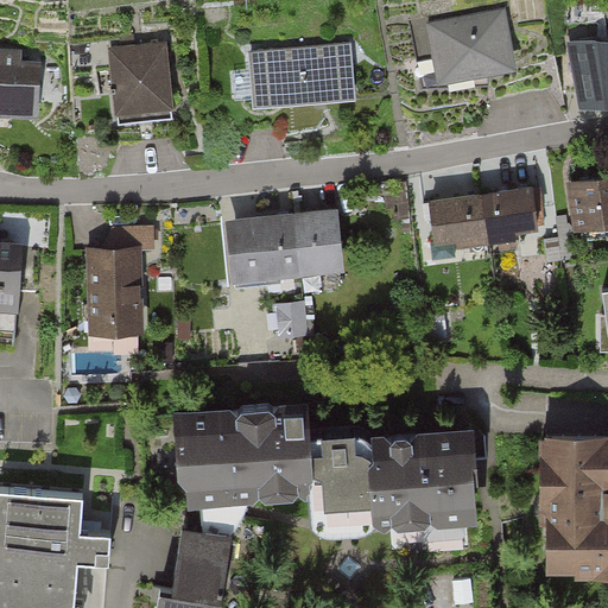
[(425,20),(436,81),(517,67),(506,6),(425,20)]
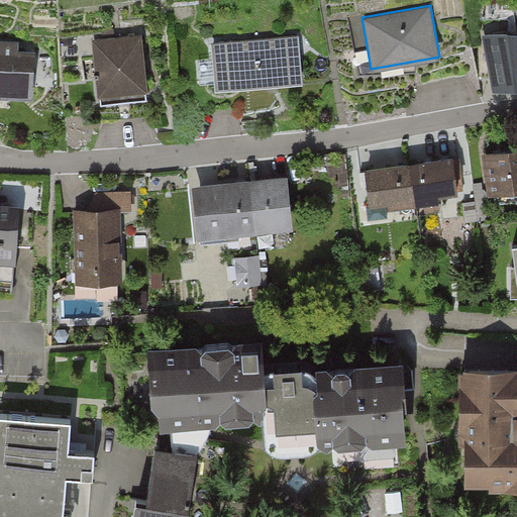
[(516,28),(510,28),(482,34),(492,87),(516,83),(516,82),(516,28)]
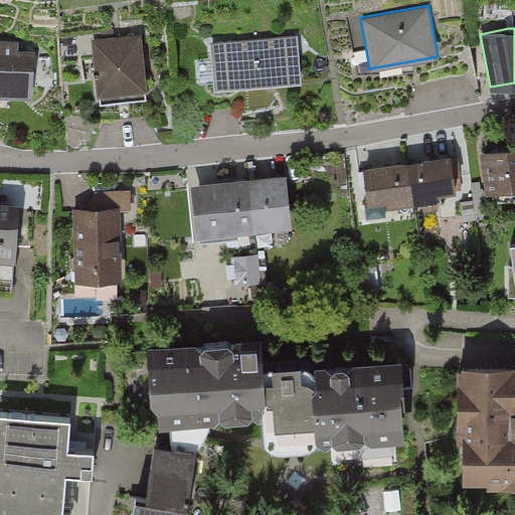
[(209,40),(211,88),(299,83),(297,36),(209,40)]
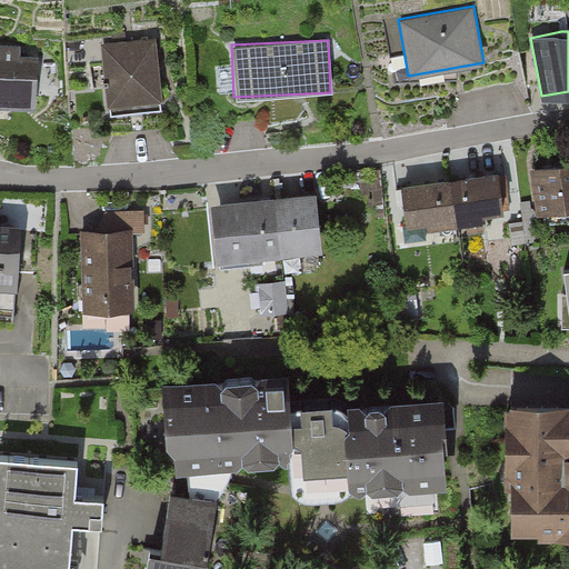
[(108,110),(156,109),(153,41),(106,42),(108,110)]
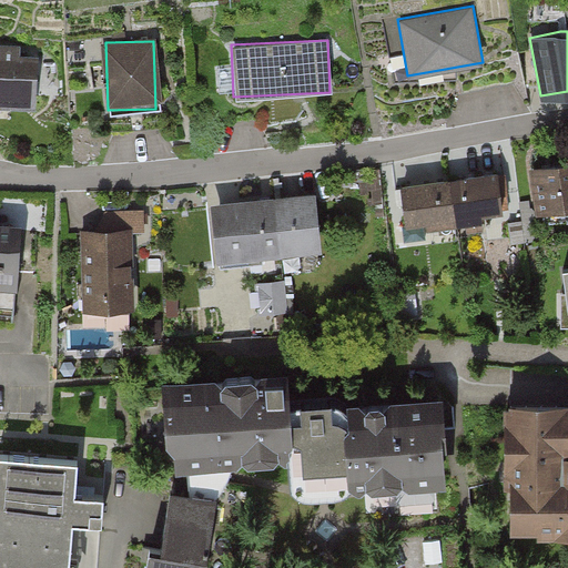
[(0,103),(29,105),(32,54),(0,52),(0,103)]
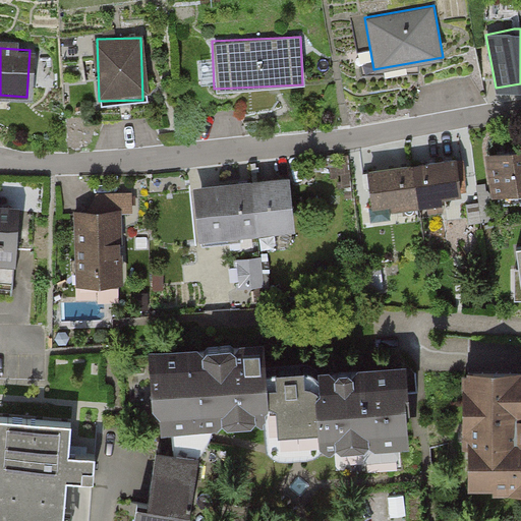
[(520,154),(488,157),(491,193),(520,190),(520,154)]
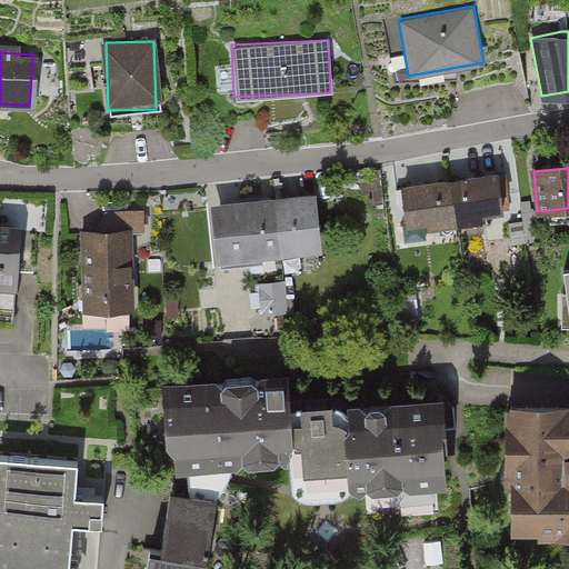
[(400,186),(405,227),(502,216),(497,175),(400,186)]
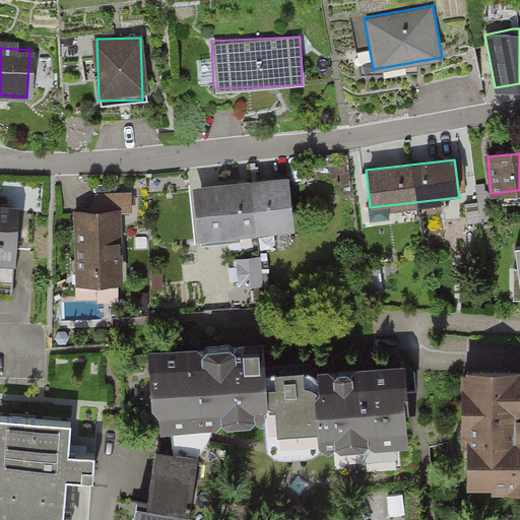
[(191,185),(195,238),(288,231),(285,178),(191,185)]
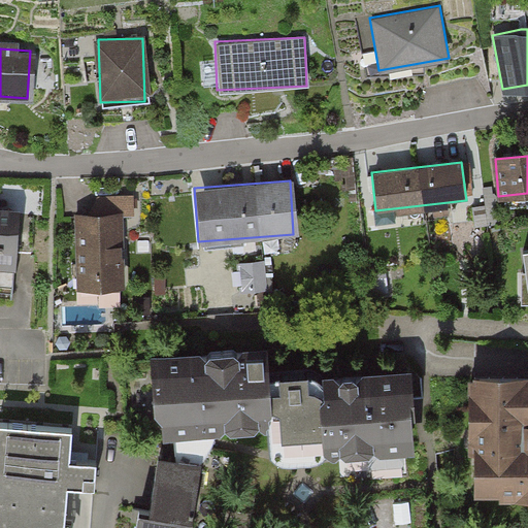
[(0,263),(12,264),(17,210),(0,208),(0,263)]
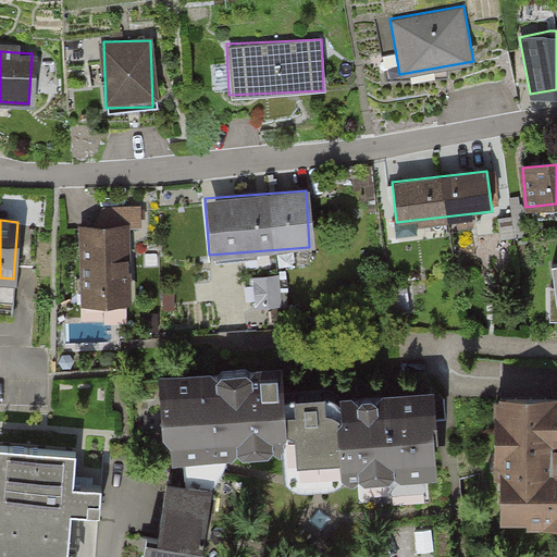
[(128,226),(78,226),(78,304),(128,304),(128,226)]
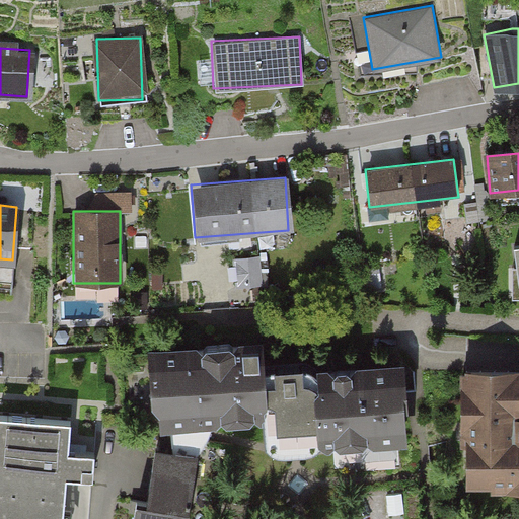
[(267,254),(239,256),(241,285),(269,283),(267,254)]
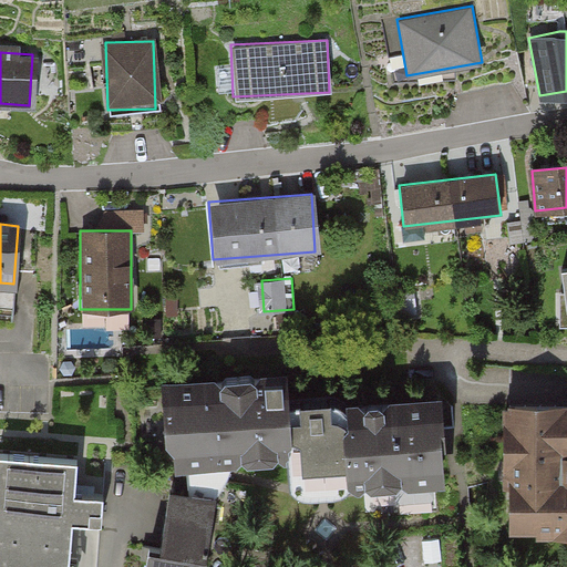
[(167,381),(172,464),(282,459),(284,471),(344,467),(346,486),(442,481),(436,397),(280,405),(278,374),(167,381)]
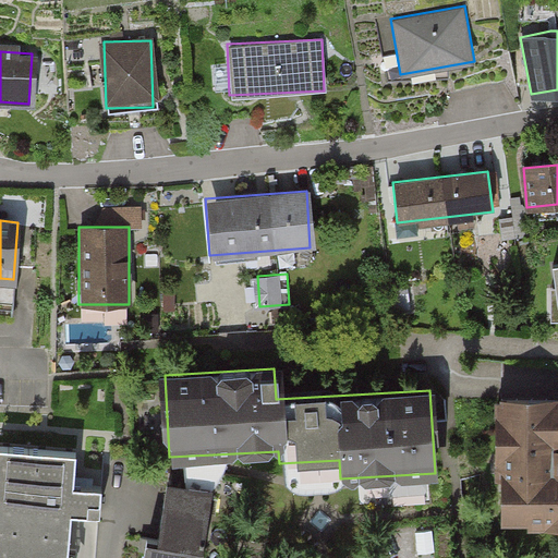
[(557,400),(497,400),(497,521),(557,520),(557,400)]
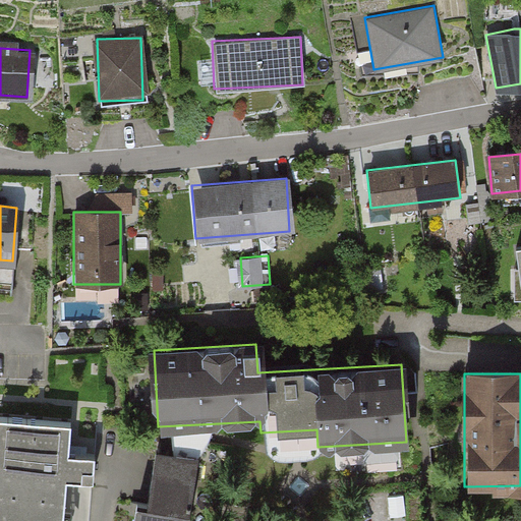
[(69,425),(0,420),(0,520),(62,520),(66,476),(94,478),(96,456),(67,453),(69,425)]
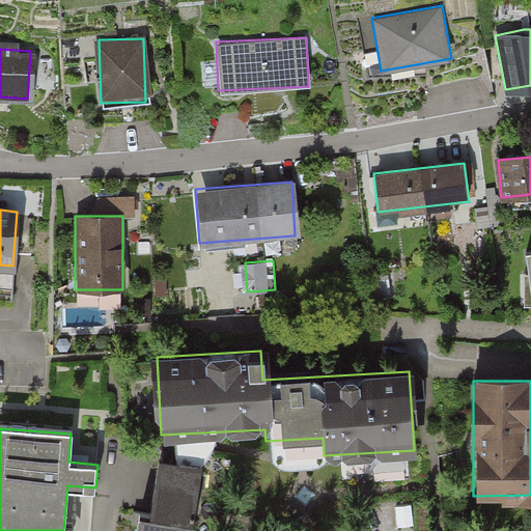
[(191,530),(200,473),(158,466),(147,530),(191,530)]
